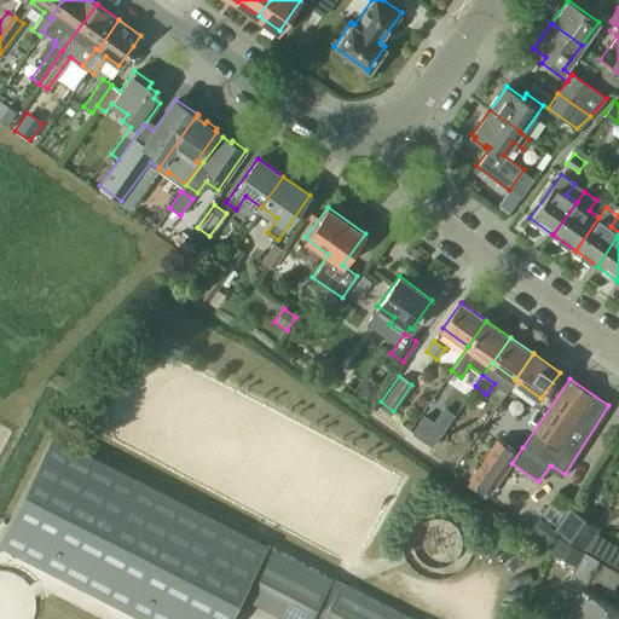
[(522,445),(544,414),(532,405),(510,438),(522,445)]
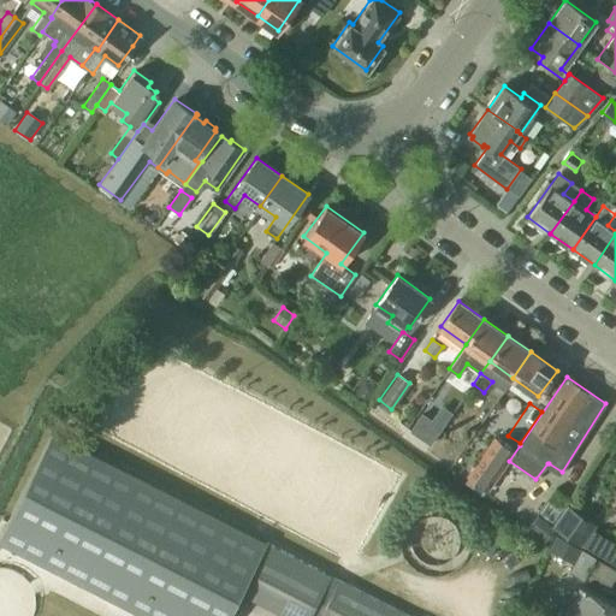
[(421,413),(410,428),(418,433),(431,443),(438,432),(442,427),(421,413)]
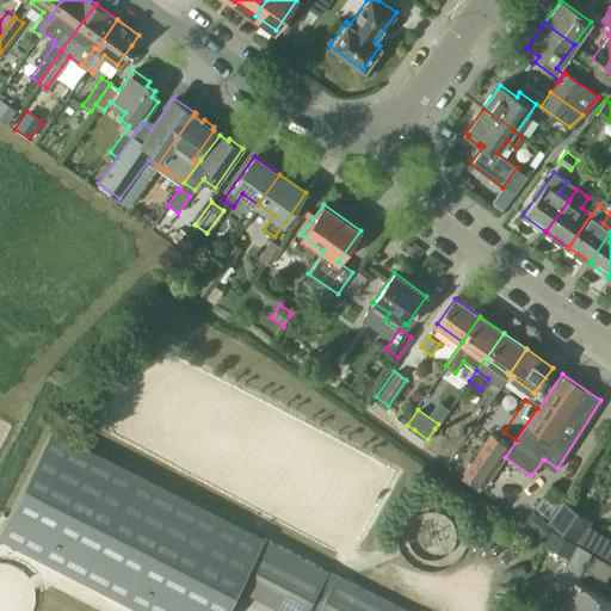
[(407,610),(50,430),(0,528),(0,537),(143,610),(226,610),(241,584),(296,610),(407,610)]
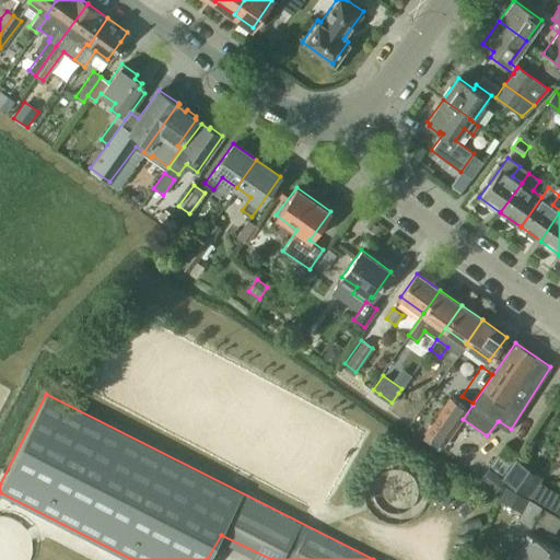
[(467,409),(450,397),(424,432),(442,445),(467,409)]
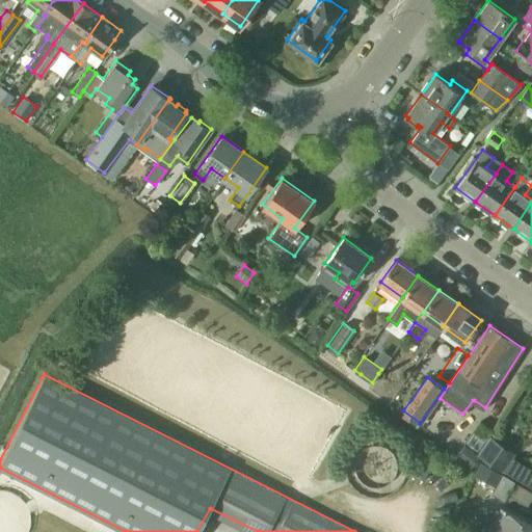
[(500,469),(511,452),(490,437),(478,454),(500,469)]
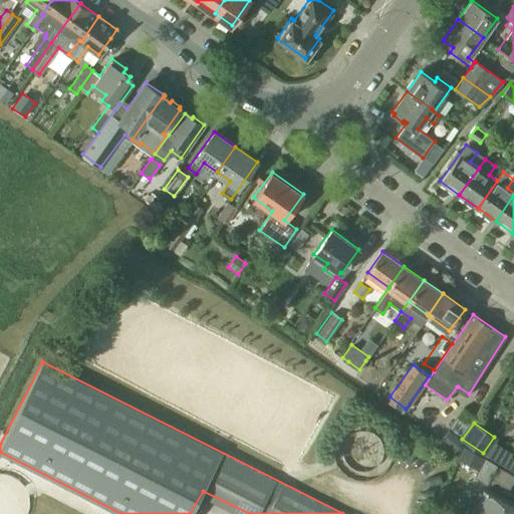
[(449,430),(440,439),(454,451),(463,441),(449,430)]
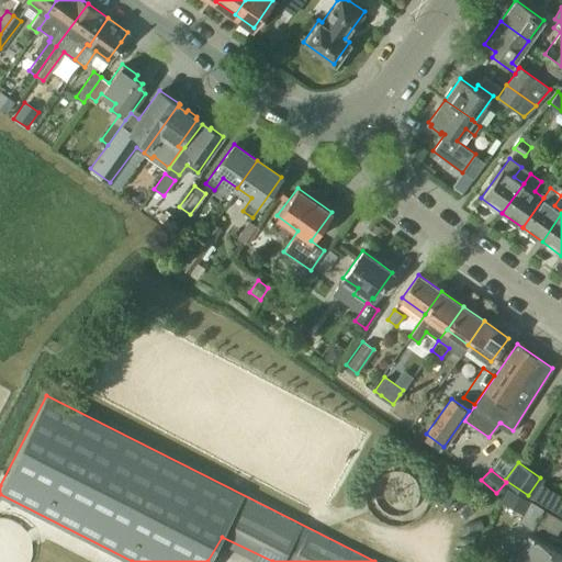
[(531,528),(542,509),(530,502),(519,520),(531,528)]
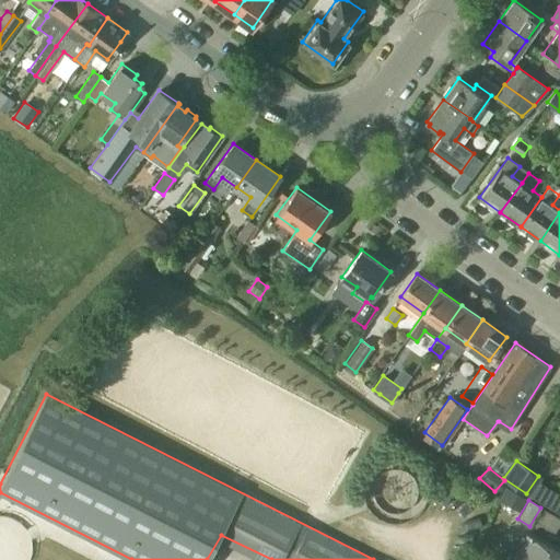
[(557,559),(559,556),(559,553),(527,535),(512,559),(557,559)]
